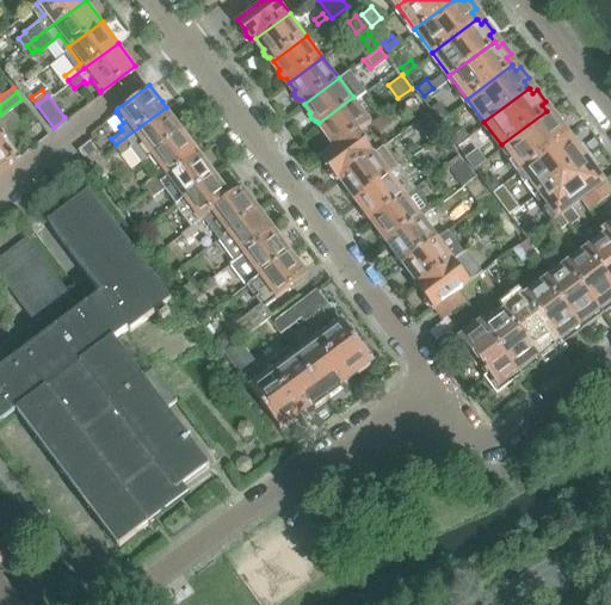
[(357,129),(370,119),(353,97),(319,123),(327,134),(326,136),(327,141),(331,142),(334,143),(335,144),(357,129)]
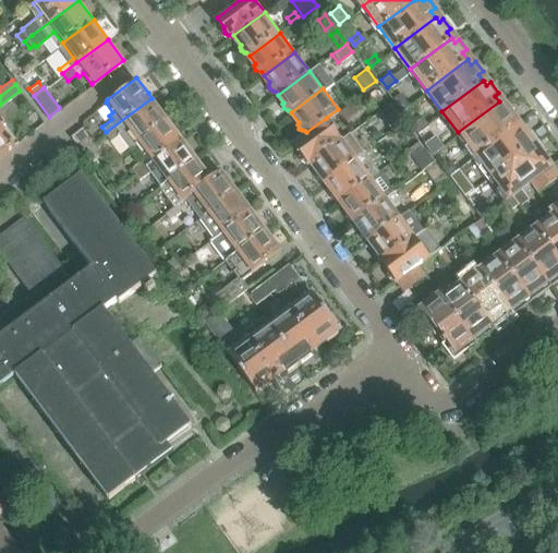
[(401,109),(411,101),(402,89),(392,97),(401,109)]
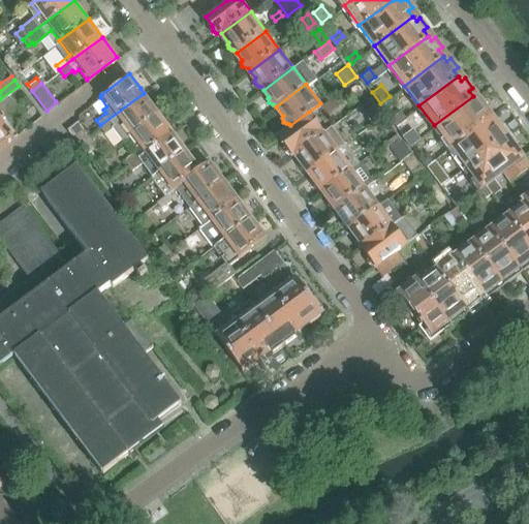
[(127,133),(157,111),(144,93),(100,125),(104,131),(113,124),(122,139),(127,134),(127,133)]
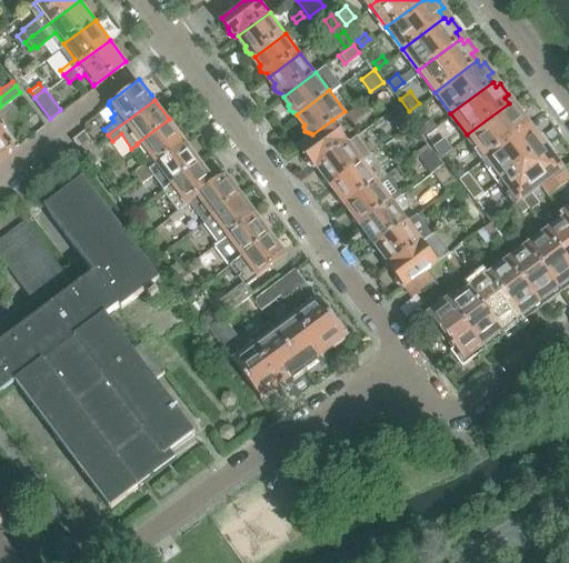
[(352,119),(366,109),(359,101),(347,110),(352,119)]
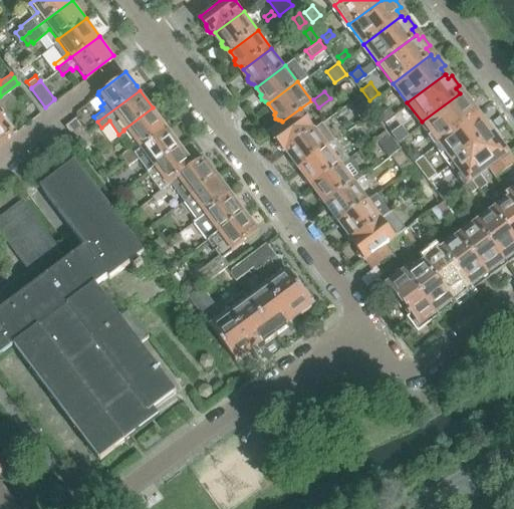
[(463,97),(460,94),(460,93),(422,121),(437,143),(475,113),(470,107),(474,104),(466,94),(463,97)]
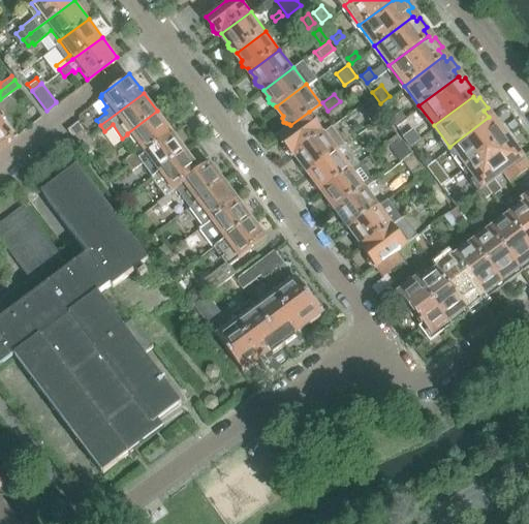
[(361,103),(351,110),(356,117),(366,110),(361,103)]
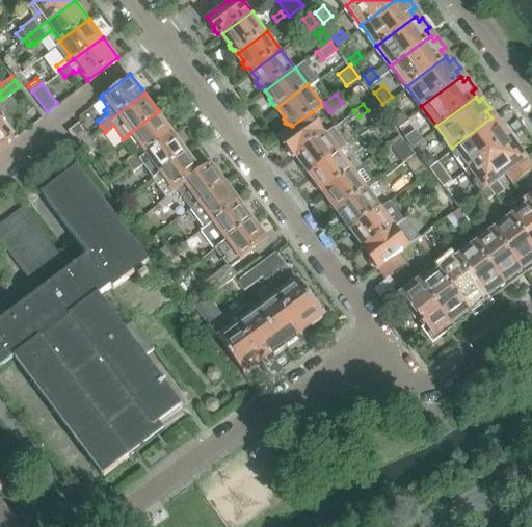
[(129,162),(173,130),(158,111),(128,134),(128,135),(136,145),(133,148),(135,151),(126,158),(129,162)]
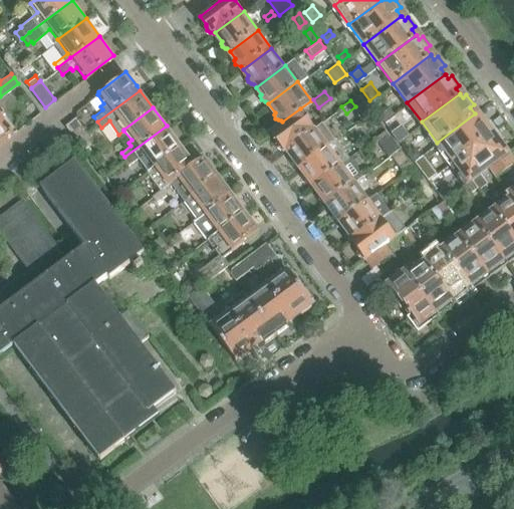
[(284,150),(285,149),(314,126),(300,108),(282,121),(270,131),(276,140),(276,142),(276,145),(280,148),(282,148),(284,150)]
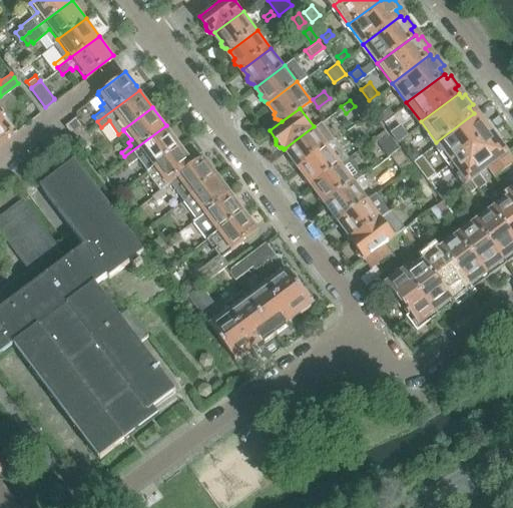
[(384,118),(390,114),(386,108),(380,113),(384,118)]
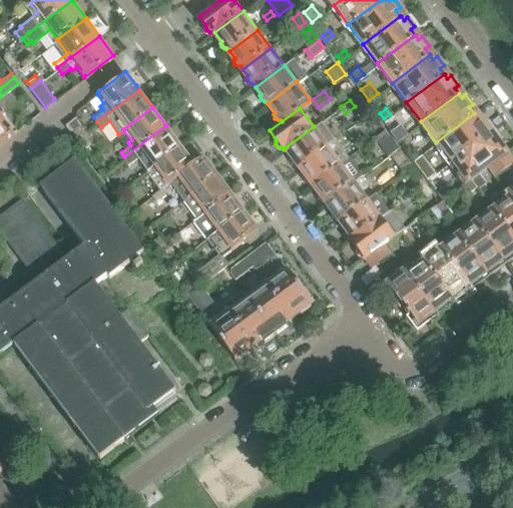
[(483,118),(478,111),(474,113),(436,142),(449,160),(493,128),(487,120),(483,118)]
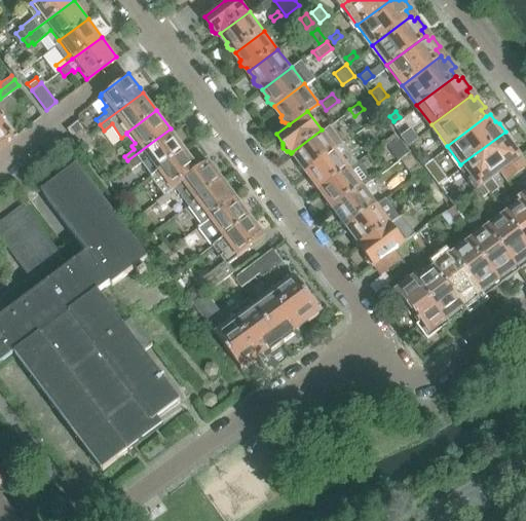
[(0,144),(13,135),(0,115),(0,144)]
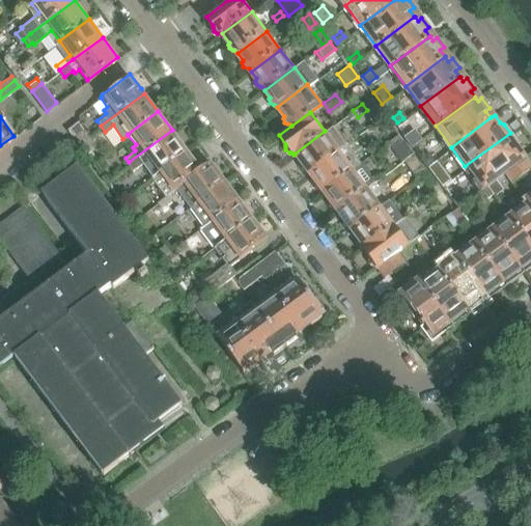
[(94,138),(86,128),(80,118),(75,122),(67,128),(82,146),(94,138)]
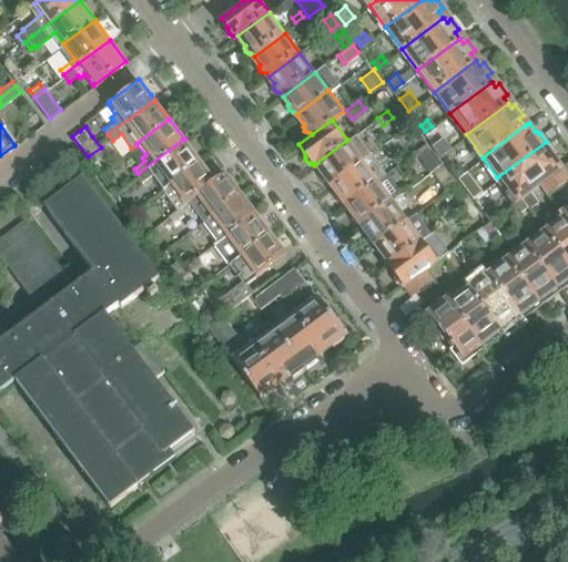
[(163,186),(199,159),(184,139),(138,173),(143,181),(153,173),(163,186)]
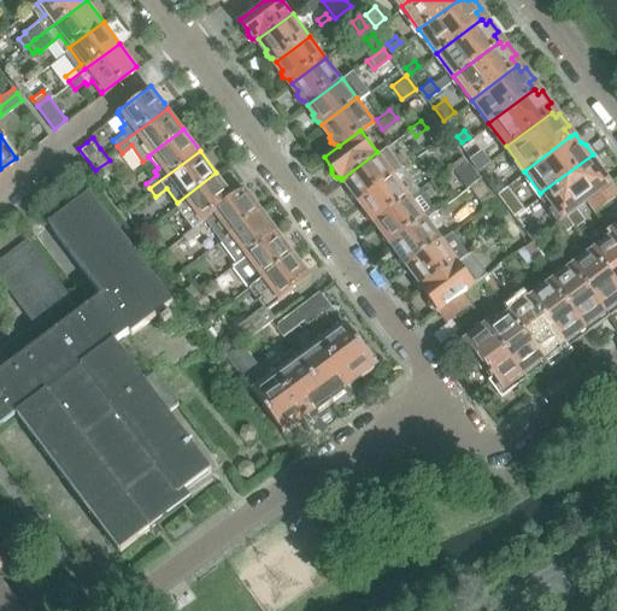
[(479,168),(488,159),(482,151),(471,158),(479,168)]
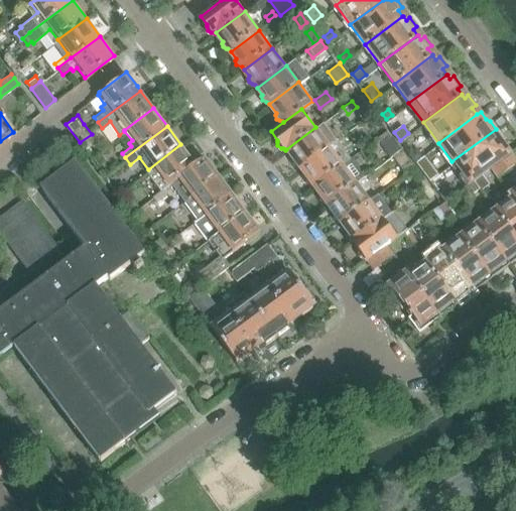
[(301,168),(330,147),(315,127),(286,149),(292,156),(291,158),(293,162),(295,164),(298,165),(301,168)]
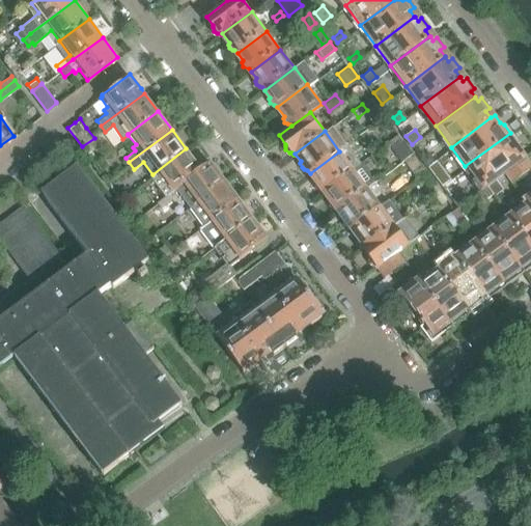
[(519,147),(516,141),(510,133),(465,166),(482,190),(490,185),(491,184),(498,178),(505,173),(526,158),(519,147)]
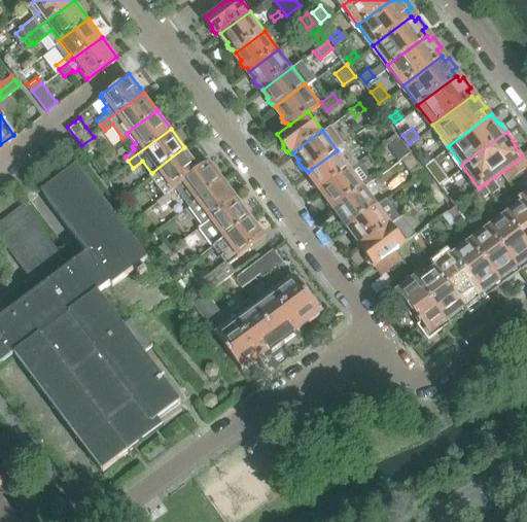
[(411,150),(407,145),(401,137),(392,144),(401,157),(411,150)]
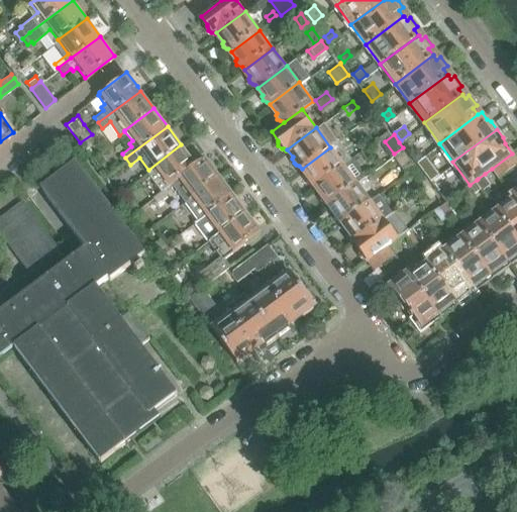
[(195,163),(181,144),(148,170),(149,170),(147,171),(162,189),(162,188),(171,181),(195,163)]
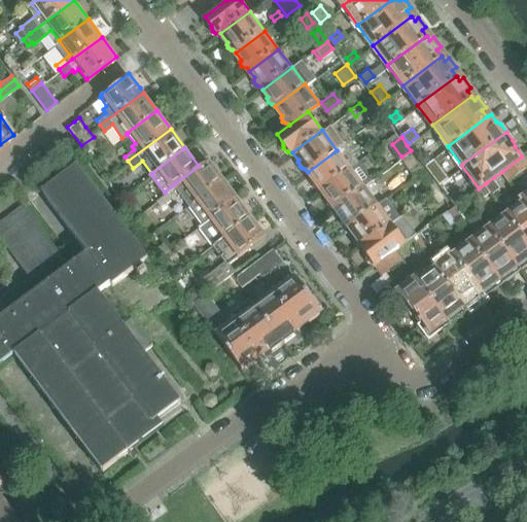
[(431,157),(432,157),(426,147),(417,154),(431,157)]
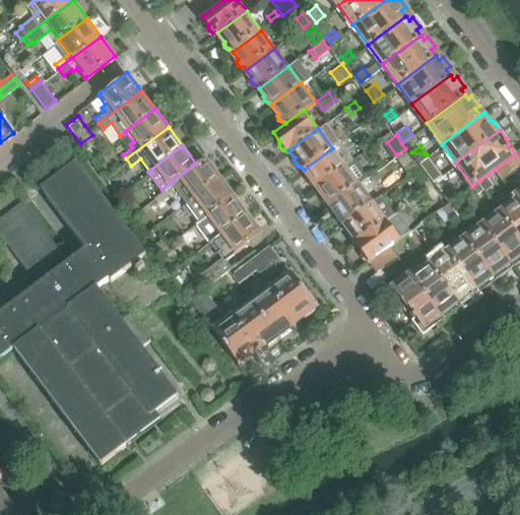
[(317,188),(345,167),(332,148),(304,170),(308,176),(307,179),(309,183),(312,184),(315,185),(317,188)]
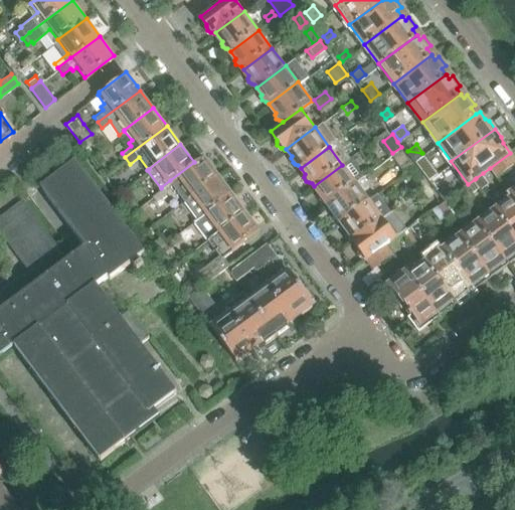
[(413,163),(412,161),(401,147),(392,153),(404,170),(413,163)]
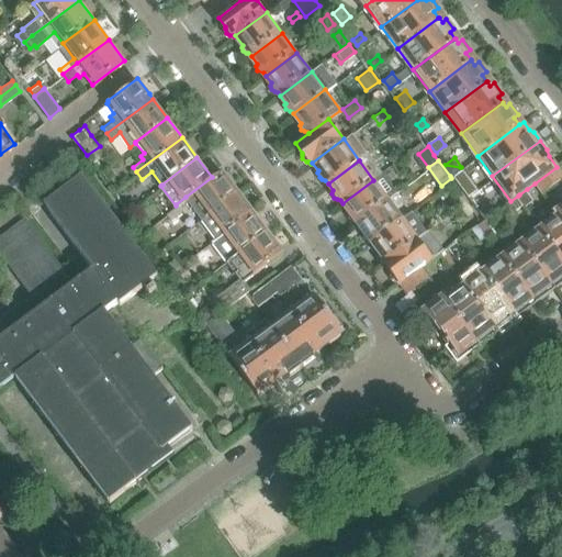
[(452,175),(459,184),(469,177),(461,167),(460,168),(452,175)]
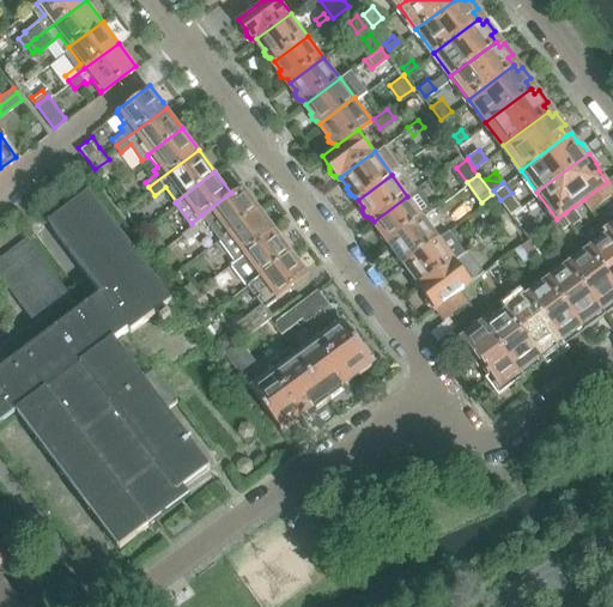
[(612,189),(607,182),(583,200),(590,210),(596,204),(612,192),(612,189)]
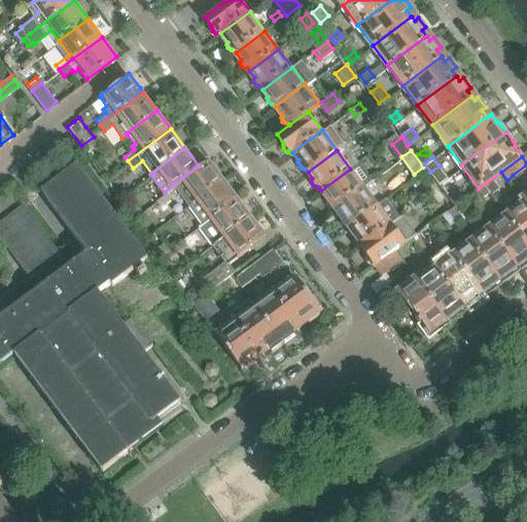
[(192,199),(221,177),(208,159),(199,166),(174,184),(181,194),(186,190),(192,199)]
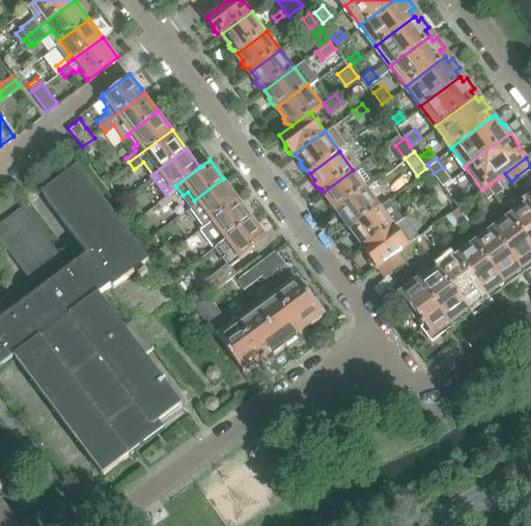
[(142,264),(148,258),(78,164),(42,191),(87,252),(67,267),(58,253),(59,252),(23,203),(0,220),(0,236),(29,275),(0,296),(0,362),(14,353),(102,472),(128,452),(118,439),(134,427),(148,417),(152,422),(180,402),(145,355),(155,348),(133,319),(123,326),(100,293),(111,284),(112,286),(117,282),(123,291),(136,279),(131,273),(135,270),(141,278),(148,272),(142,264)]
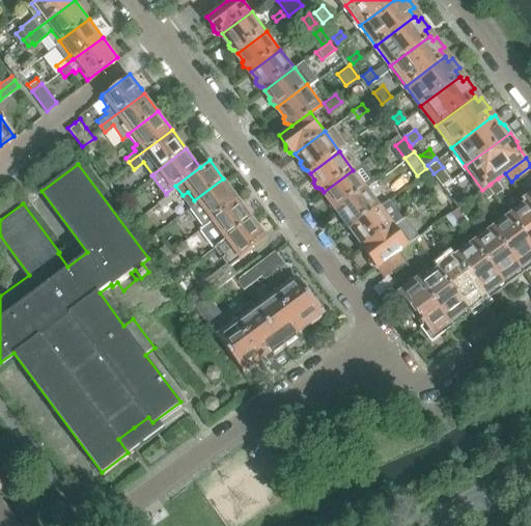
[(338,211),(367,189),(353,170),(324,192),(329,199),(328,201),(329,204),(332,206),(335,206),(338,211)]
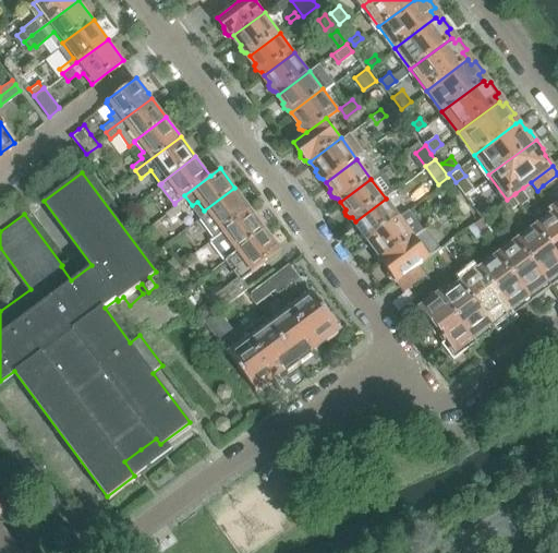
[(213,236),(250,207),(234,188),(204,211),(205,213),(199,216),(213,236)]
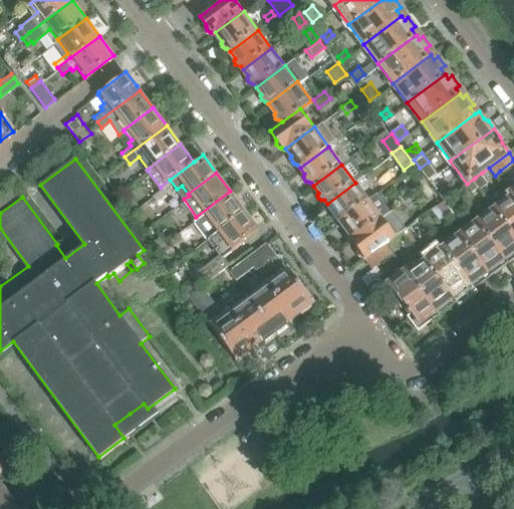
[(428,183),(426,180),(420,173),(414,178),(422,187),(428,183)]
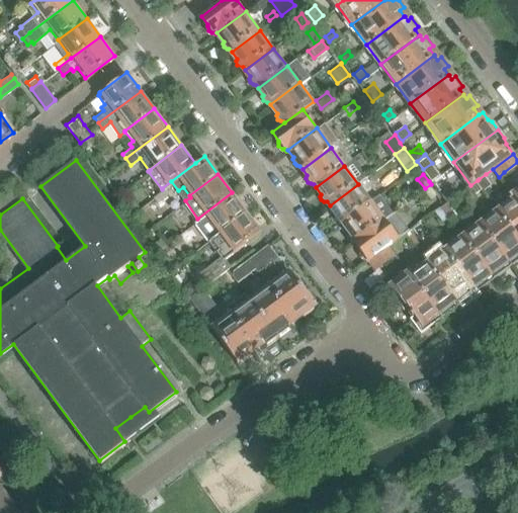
[(492,182),(486,174),(479,179),(485,187),(492,182)]
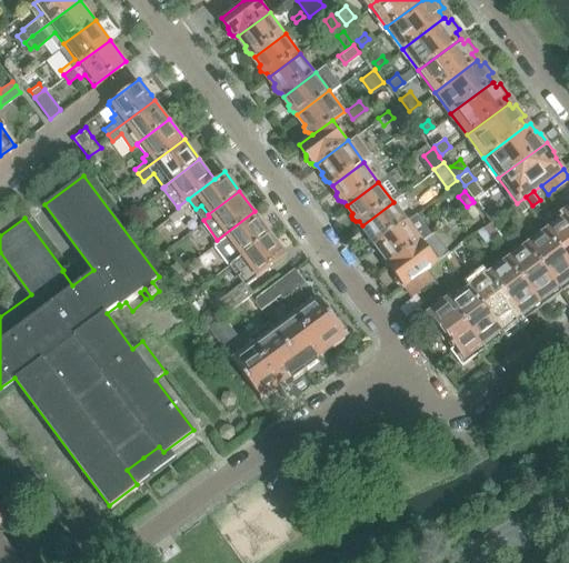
[(129,212),(139,204),(135,198),(125,205),(129,212)]
